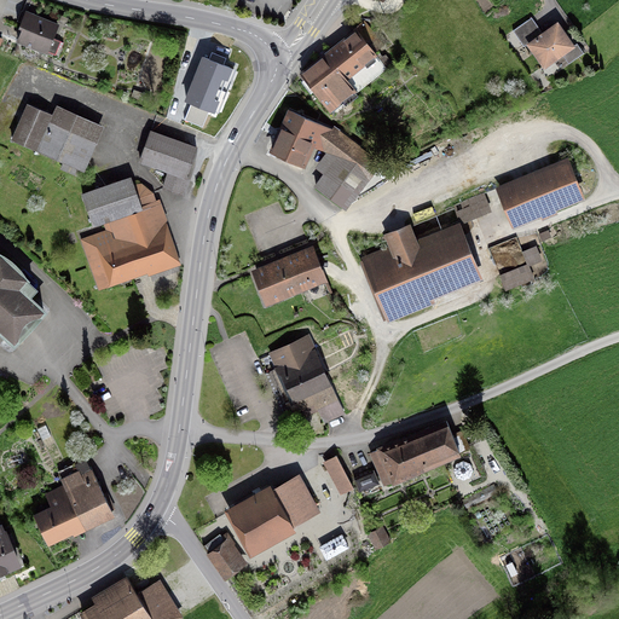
[(19,27),(22,29),(17,40),(45,52),(46,52),(55,56),(57,47),(59,48),(62,42),(51,39),(56,27),(28,15),(24,22),(22,23),(21,24),(19,27)]
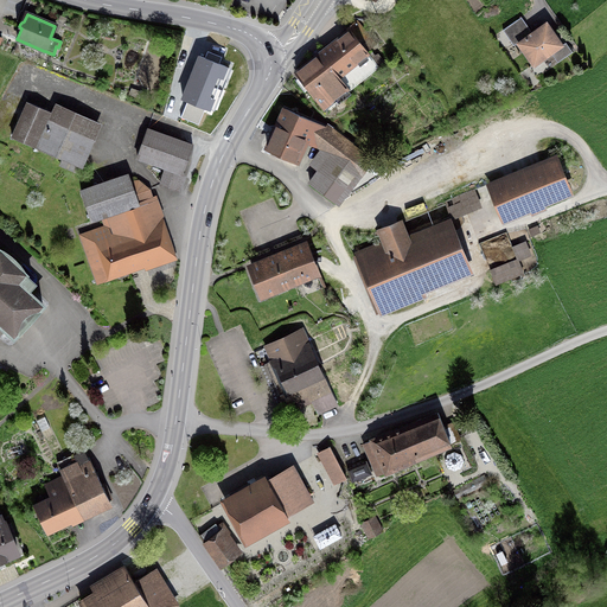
[(532,65),(561,45),(545,23),(528,36),(517,20),(502,30),(512,45),(517,43),(532,65)]
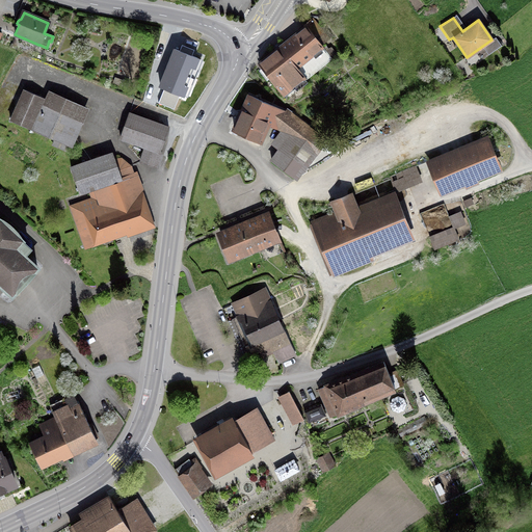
[(327,40),(312,20),(303,26),(306,28),(259,64),(282,94),(302,77),(304,79),(330,58),(320,46),(327,40)]
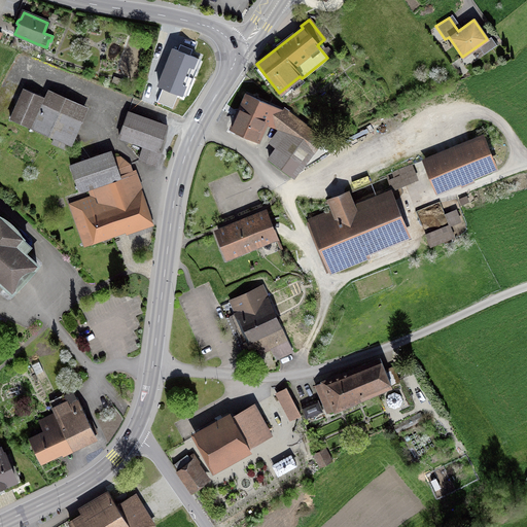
[(197,60),(173,49),(159,86),(182,96),(197,60)]
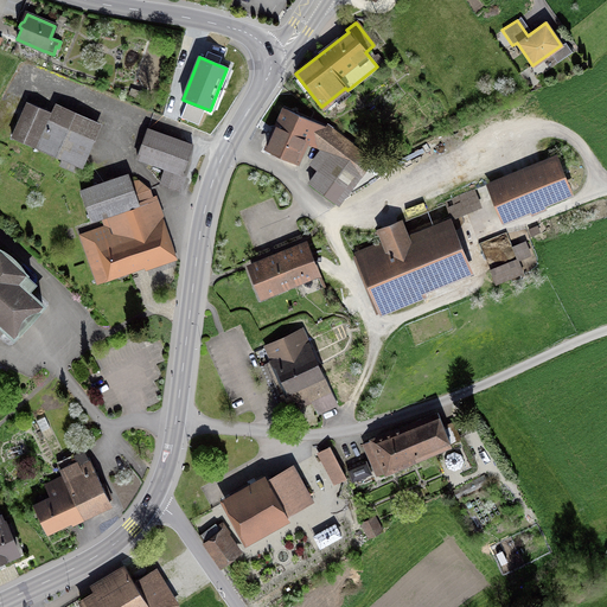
[(59,166),(77,173),(83,158),(70,152),(78,133),(46,119),(49,113),(26,102),(11,138),(62,160),(59,166)]
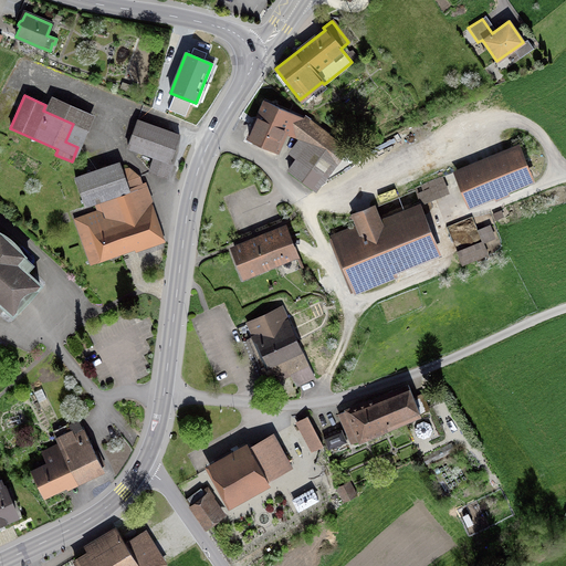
[(306,121),(265,102),(249,137),(274,149),(282,132),(297,139),(306,146),(287,171),(314,190),(316,188),(345,149),(306,121)]
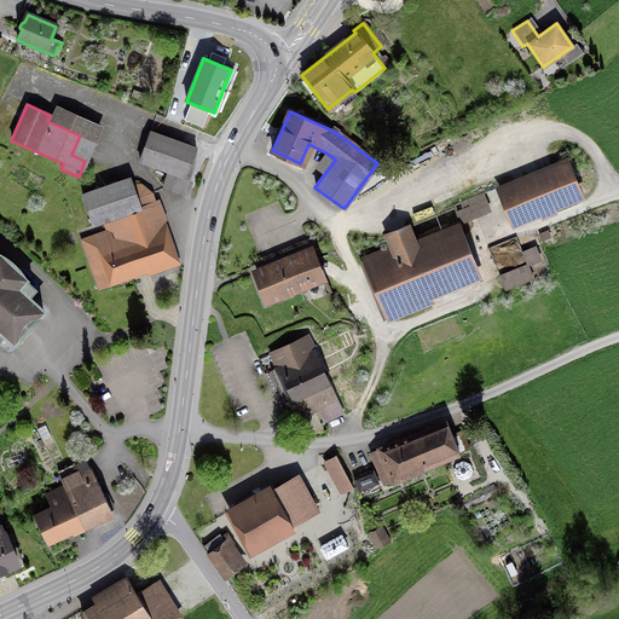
[(168,171),(163,189),(179,195),(196,149),(150,132),(139,161),(168,171)]
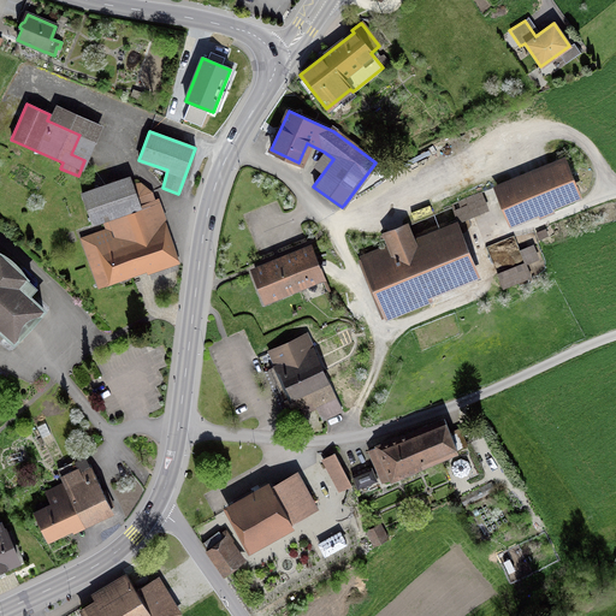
[(401,161),(395,166),(398,173),(406,169),(401,161)]
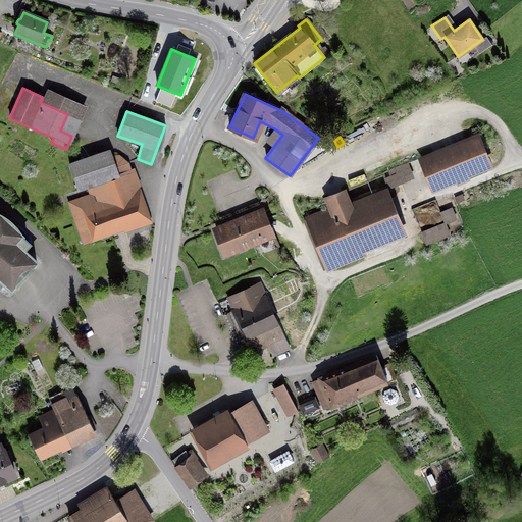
[(488,165),(478,139),(421,162),(432,189),(456,178),(458,183),(467,178),(465,174),(488,165)]
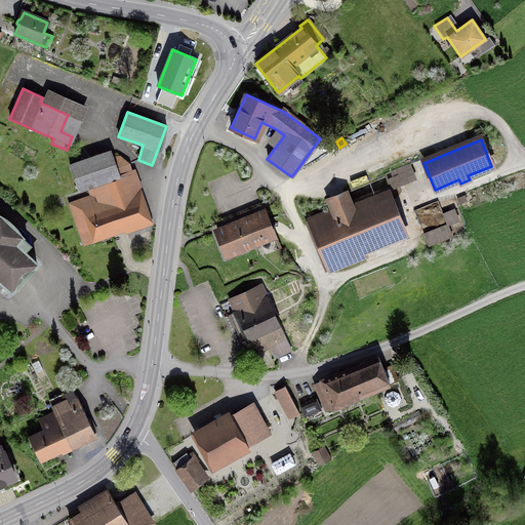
[(71,203),(85,243),(149,218),(133,171),(131,172),(128,164),(116,168),(119,175),(107,179),(98,155),(69,165),(78,191),(87,187),(90,196),(71,203)]
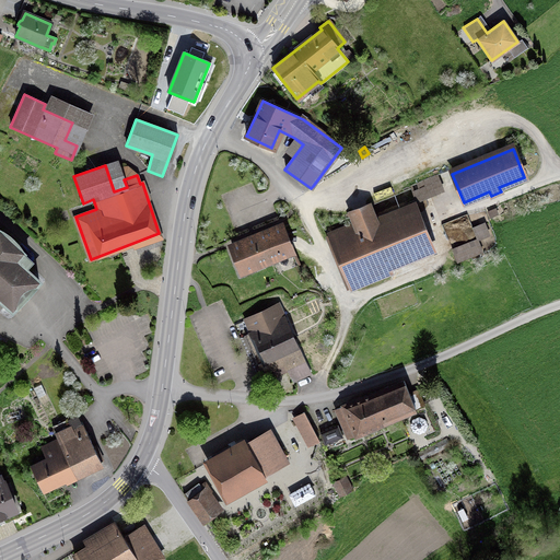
[(354,224),(331,233),(352,287),(388,272),(385,264),(429,246),(415,210),(377,225),(369,206),(350,213),(354,224)]
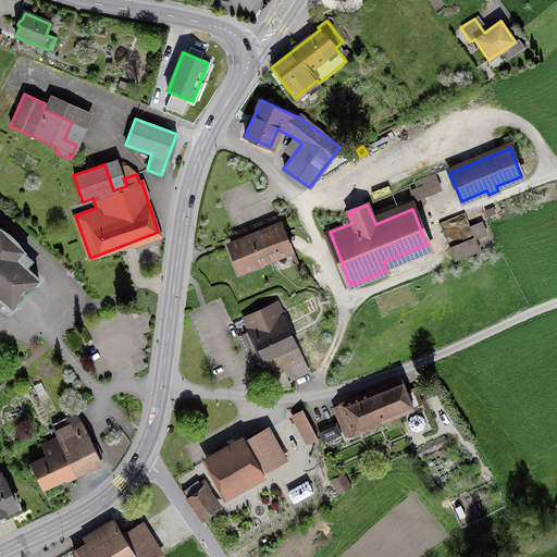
[(276,252),(280,255),(289,250),(279,225),(230,245),(240,271),(250,267),(250,262),(276,252)]
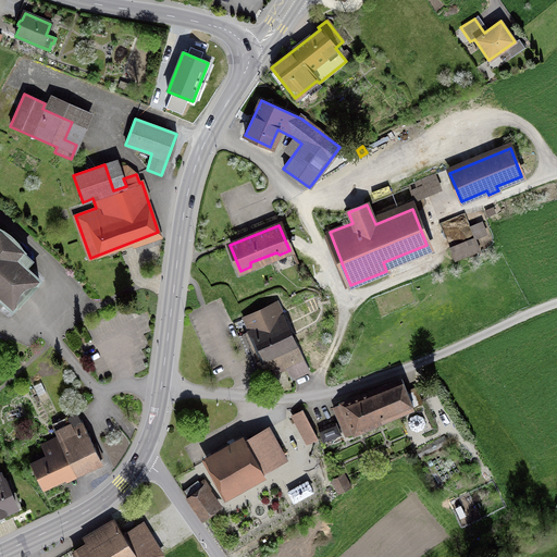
[(0,306),(4,301),(12,308),(15,304),(19,299),(20,300),(20,299),(20,298),(29,287),(31,288),(31,287),(31,286),(34,283),(35,283),(38,280),(23,265),(29,259),(21,251),(22,251),(21,250),(17,246),(17,245),(17,244),(16,245),(11,238),(3,232),(2,231),(0,230),(0,306)]
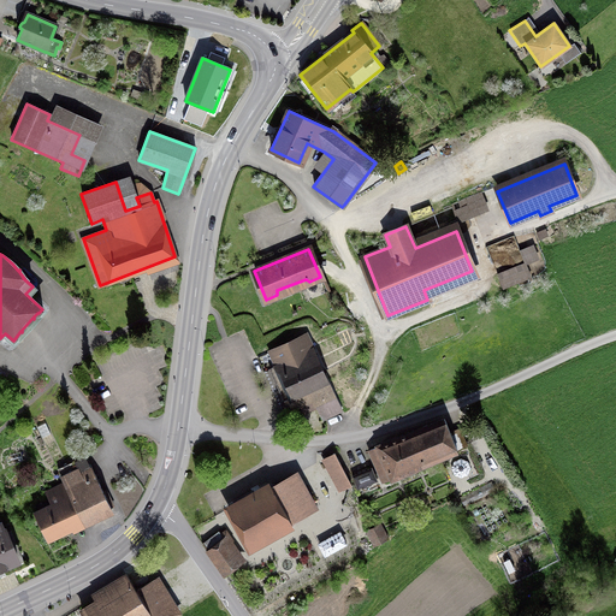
[(333,396),(315,356),(314,356),(304,336),(270,351),(290,397),(284,400),(289,410),(313,400),(315,404),(333,396)]
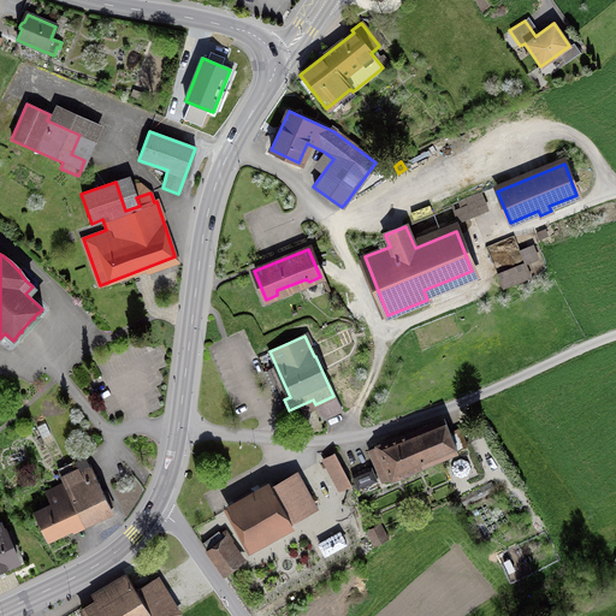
[(52,430),(63,424),(58,415),(47,421),(52,430)]
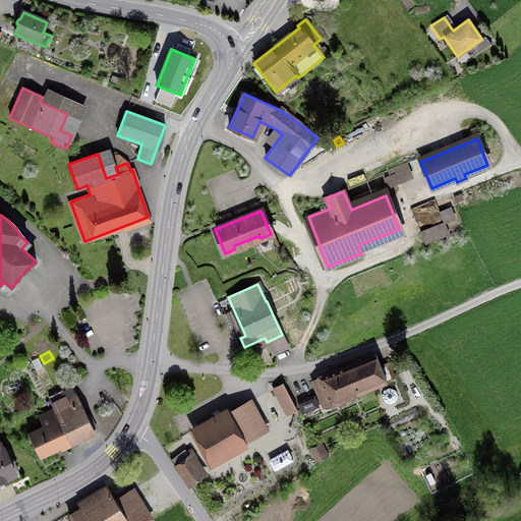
[(324,407),(386,381),(375,355),(311,381),(324,407)]
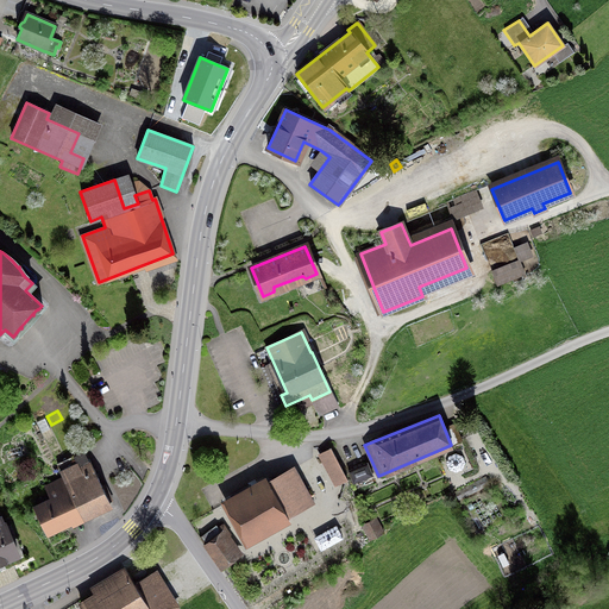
[(22,456),(19,447),(5,452),(7,460),(22,456)]
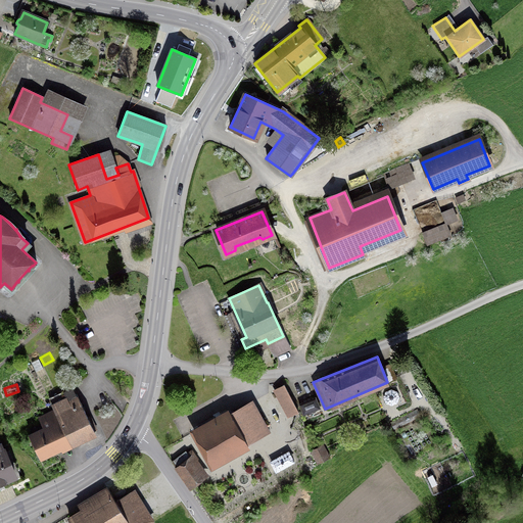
[(286,385),(275,390),(289,417),(299,412),(286,385)]
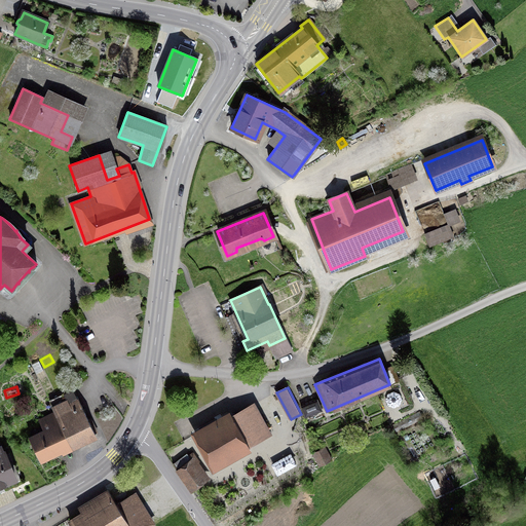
[(48,401),(54,413),(70,446),(94,435),(73,389),(48,401)]
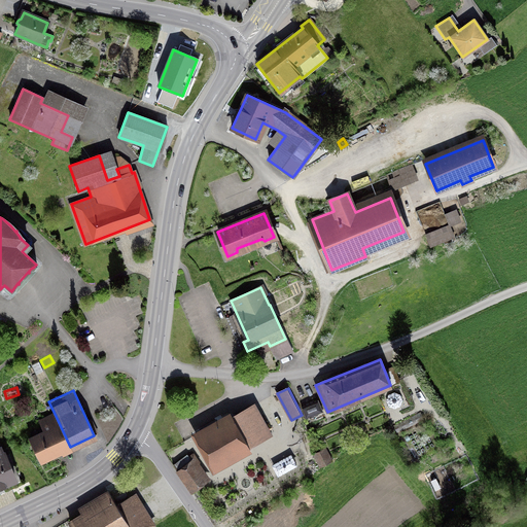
[(302,407),(306,418),(321,413),(318,401),(302,407)]
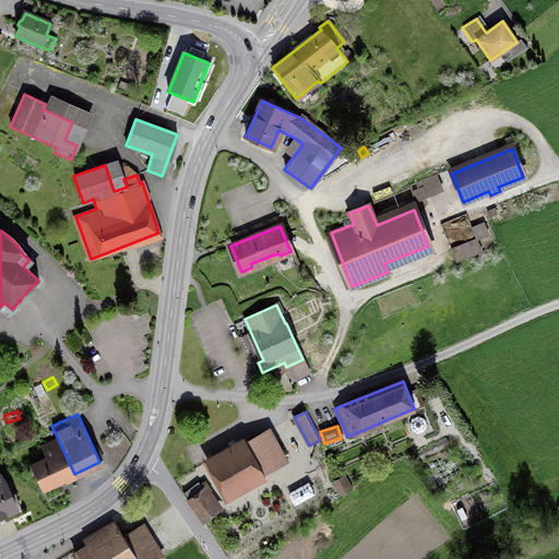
[(265,475),(290,461),(271,427),(247,441),(245,437),(204,460),(227,501),(268,478),(265,475)]
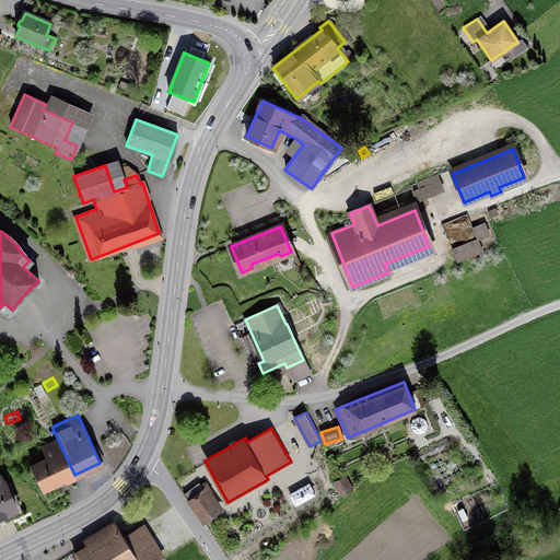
[(74,475),(58,440),(42,447),(47,461),(31,467),(42,490),(74,475)]
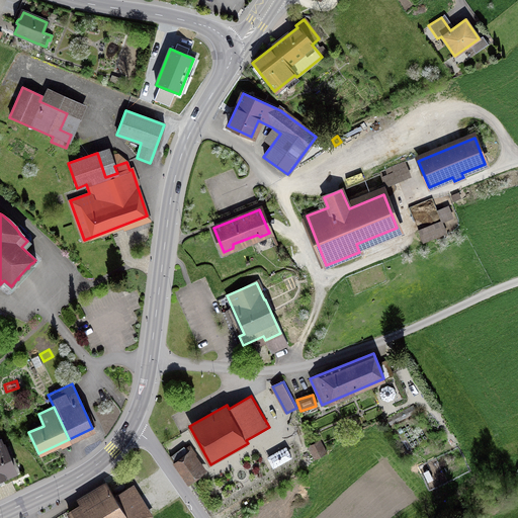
[(0,439),(0,477),(14,471),(0,439)]
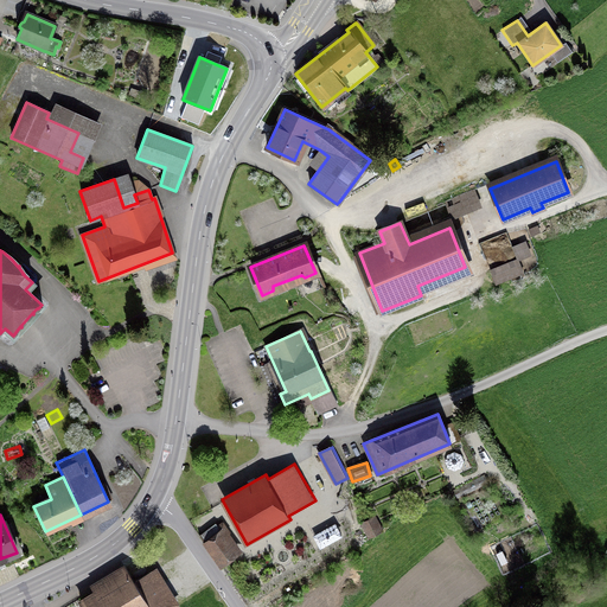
[(381,531),(374,518),(362,524),(368,537),(381,531)]
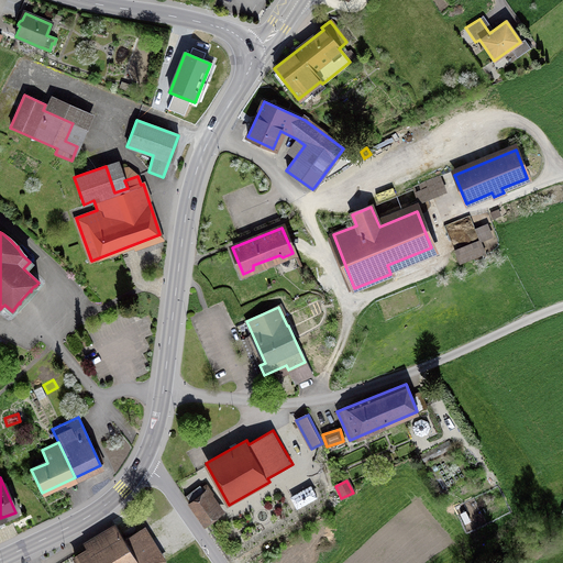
[(201,489),(202,492),(188,503),(205,526),(220,514),(206,495),(210,492),(206,486),(201,489)]
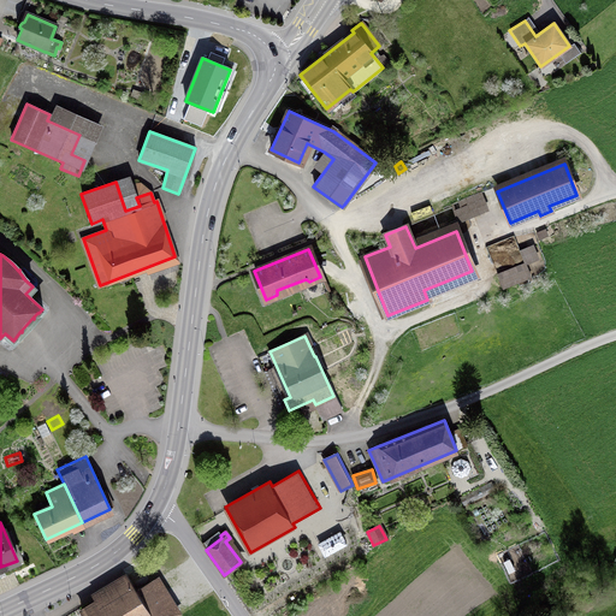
[(345,544),(338,532),(318,544),(324,556),(345,544)]
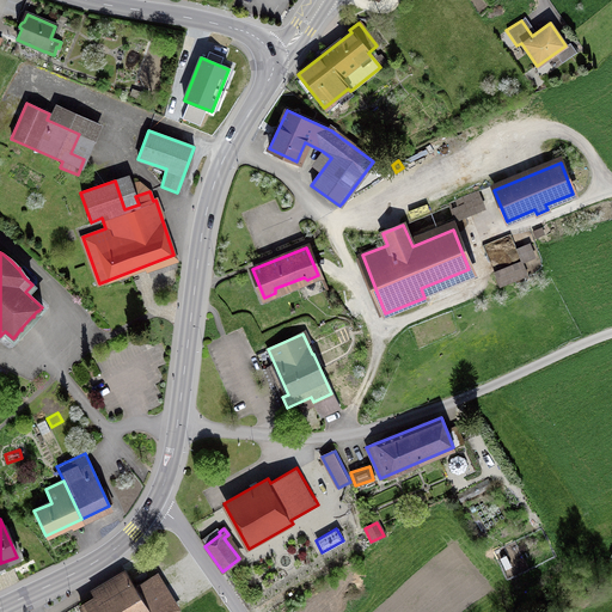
[(128,581),(80,610),(81,611),(148,611),(129,580),(128,581)]
